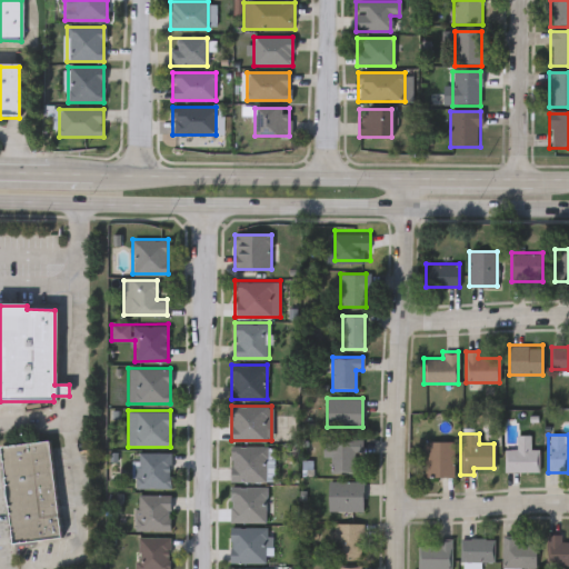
[(539,449),(539,471),(505,471),(505,449),(516,449),(516,436),(530,436),(530,449),(539,449)]
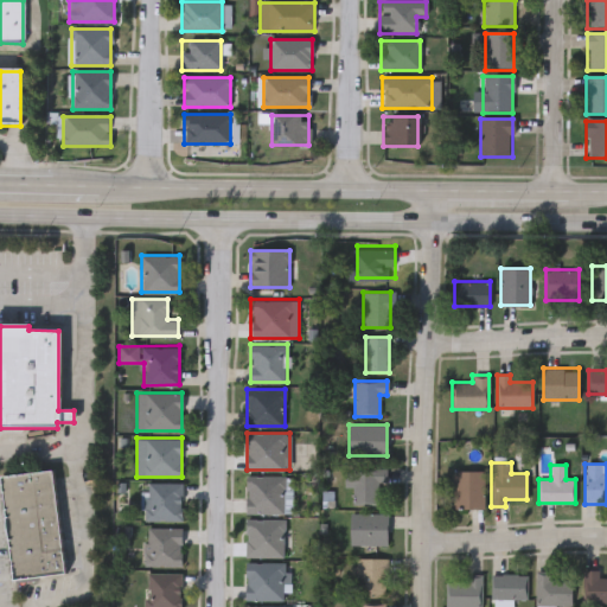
[(351,504),(351,470),(385,470),(385,483),(378,483),(378,504),(351,504)]
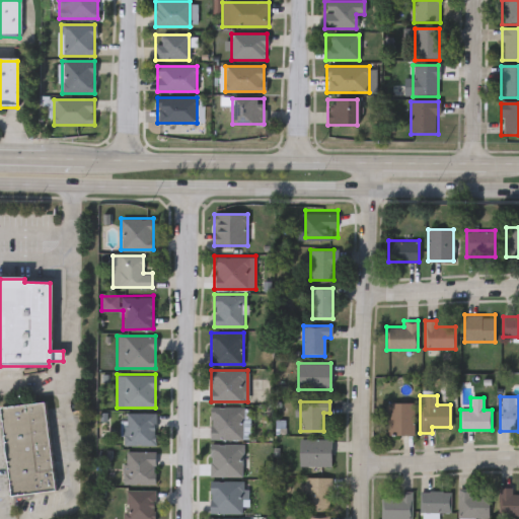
[(414,401),(414,434),(387,434),(387,401),(414,401)]
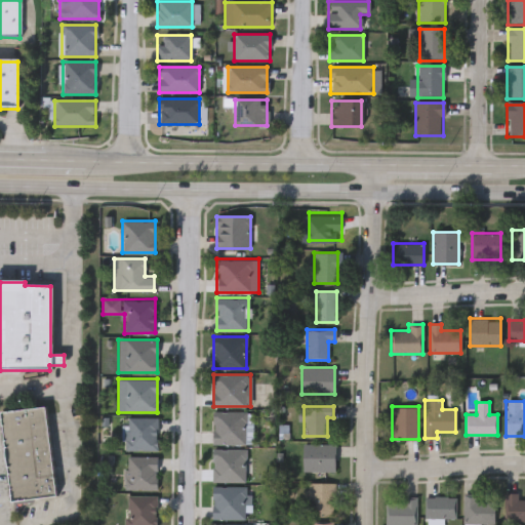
[(6,502),(0,423),(0,410),(45,408),(52,498),(6,502)]
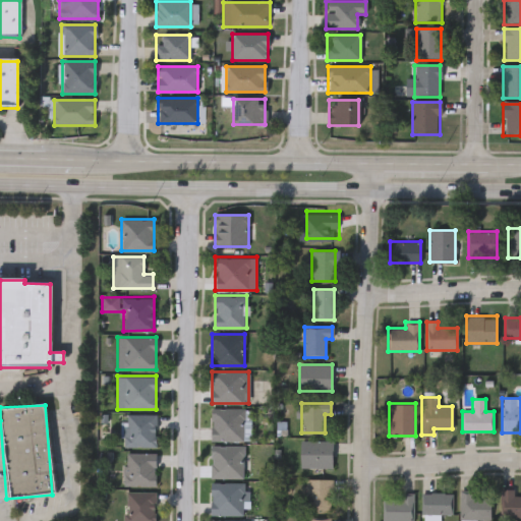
[(210,441),(210,408),(244,408),(244,441),(210,441)]
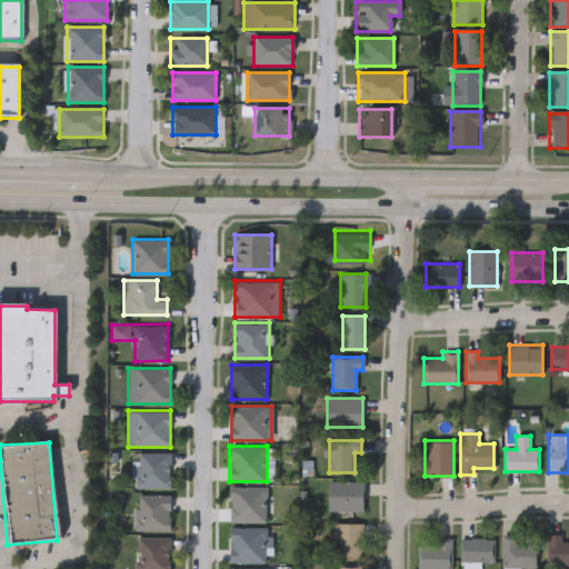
[(170,488),(136,488),(136,452),(170,452),(170,488)]
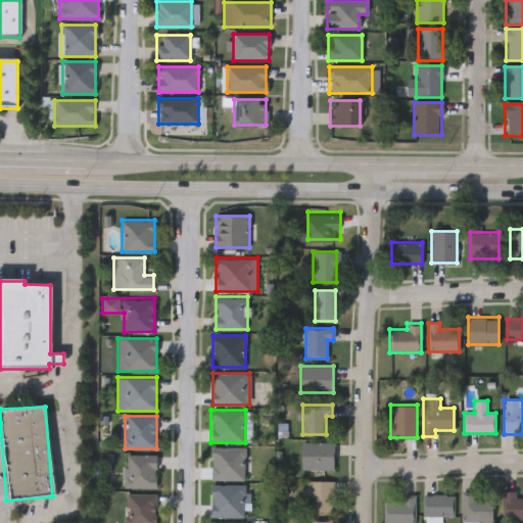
[(333,442),(333,468),(300,468),(300,442),(333,442)]
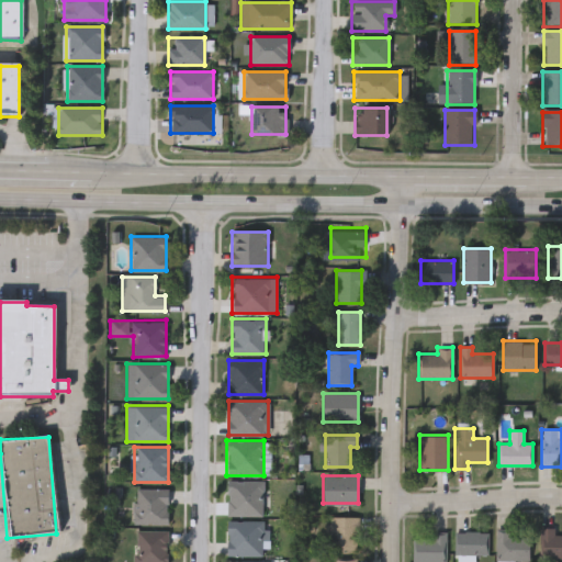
[(262,515),(227,515),(227,480),(262,480),(262,515)]
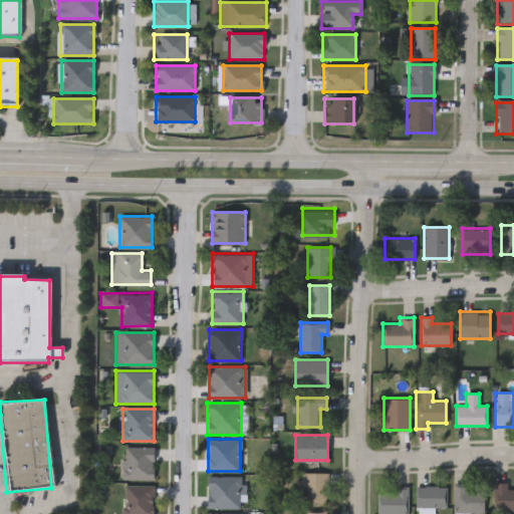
[(121,480),(121,447),(154,447),(154,480),(121,480)]
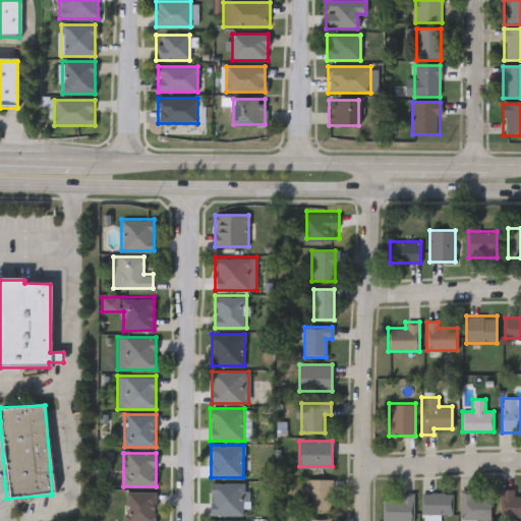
[(332,478),(332,509),(305,509),(305,478),(332,478)]
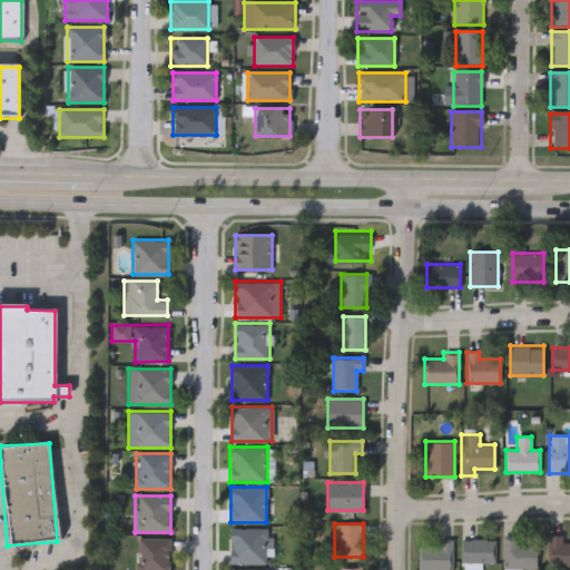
[(266,562),(229,562),(229,528),(266,528),(266,562)]
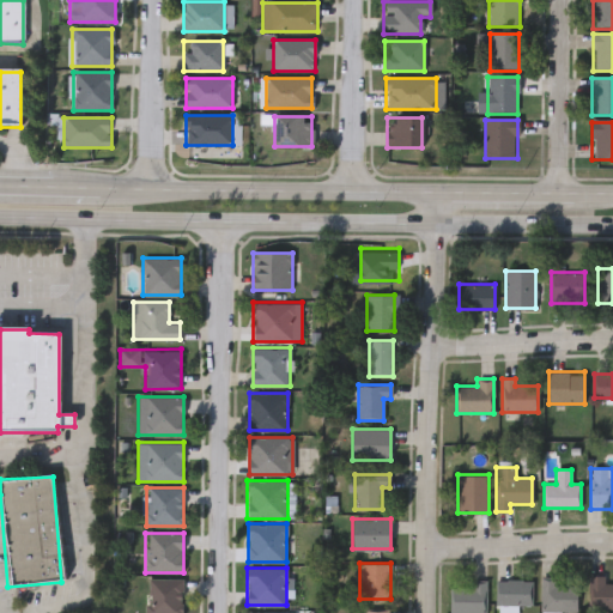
[(612,607),(588,607),(588,575),(605,575),(605,582),(612,582),(612,607)]
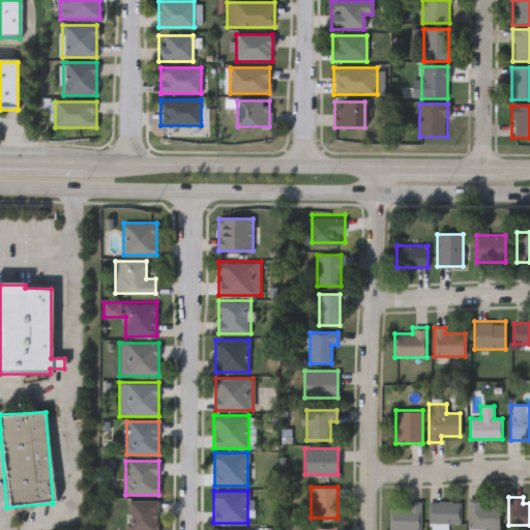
[(157,500),(157,529),(127,529),(127,500),(157,500)]
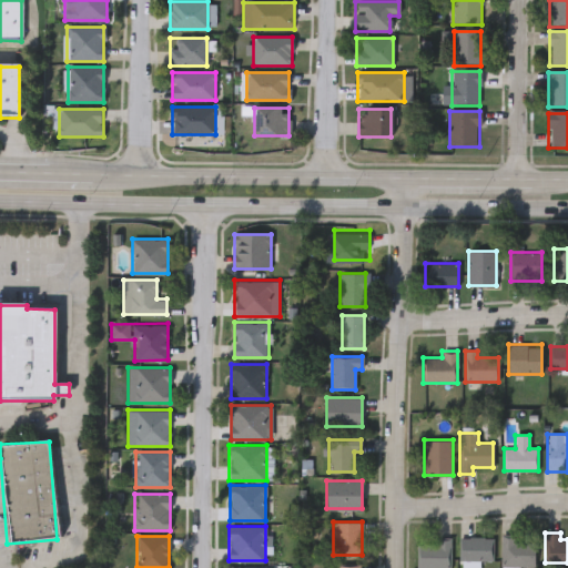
[(479,567),(460,567),(460,536),(493,536),(493,559),(479,559),(479,567)]
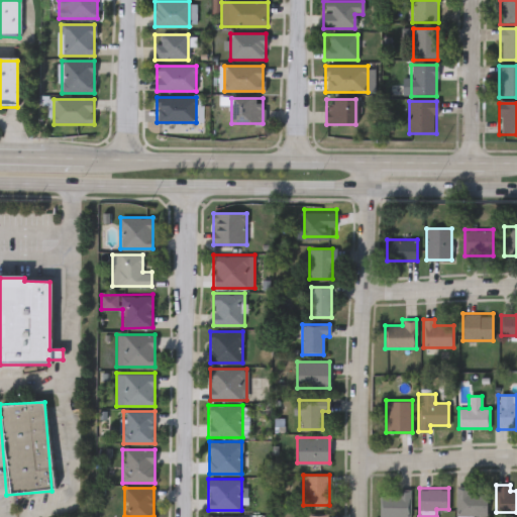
[(410,490),(410,516),(381,516),(381,494),(398,494),(398,490),(410,490)]
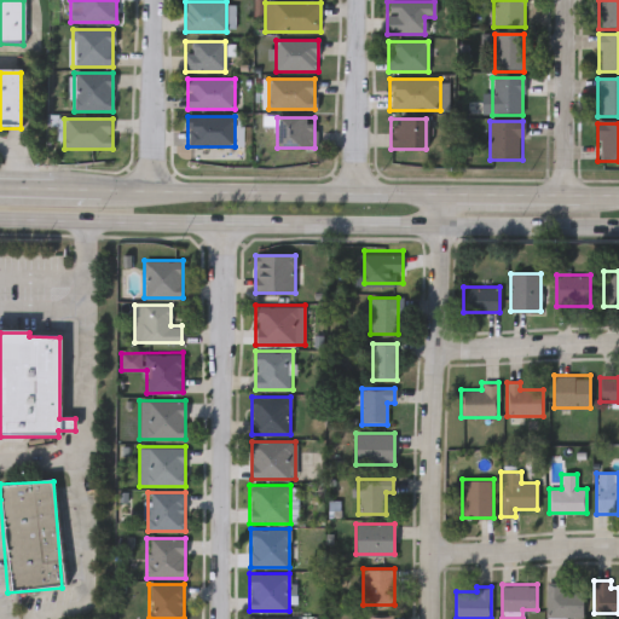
[(583,618),(547,618),(547,586),(583,586),(583,618)]
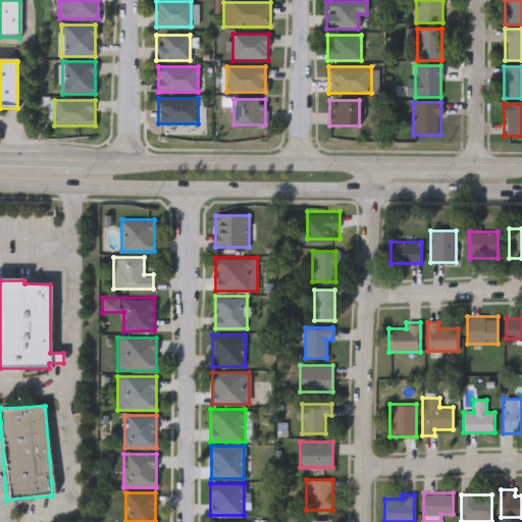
All buildings are outlined.
